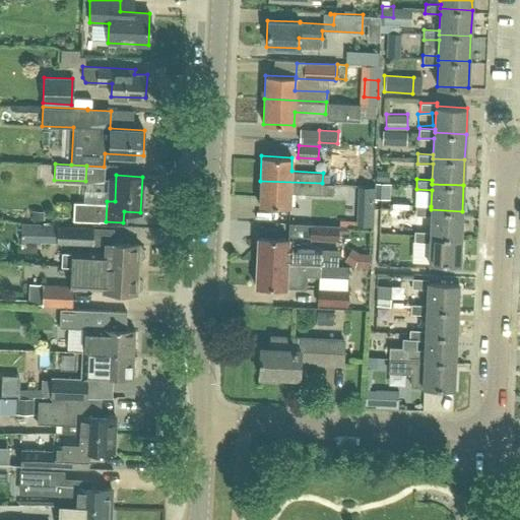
[(333,195),(334,184),(322,183),(260,181),(259,204),(289,206),(290,193),(333,195)]
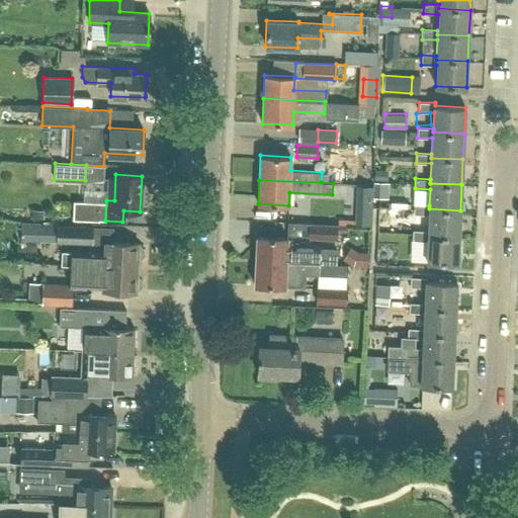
[(105,221),(106,201),(74,200),(73,219),(105,221)]
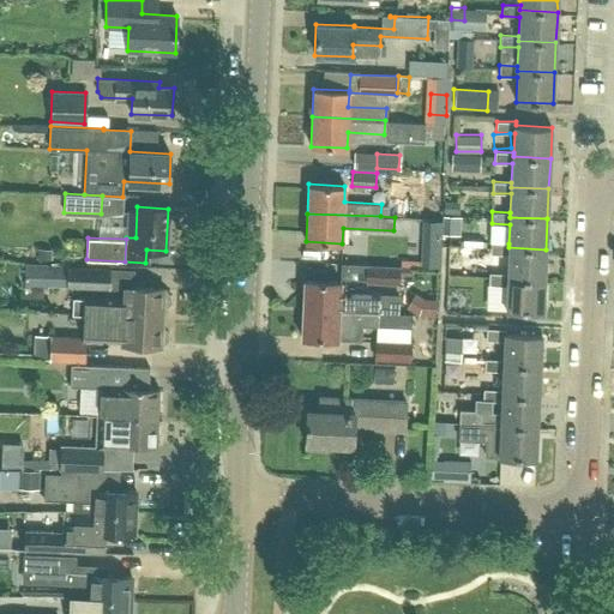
[(545,280),(546,250),(509,247),(509,244),(491,242),(491,245),(467,244),(465,258),(489,259),(491,253),(509,254),(507,274),(507,278),(545,280)]
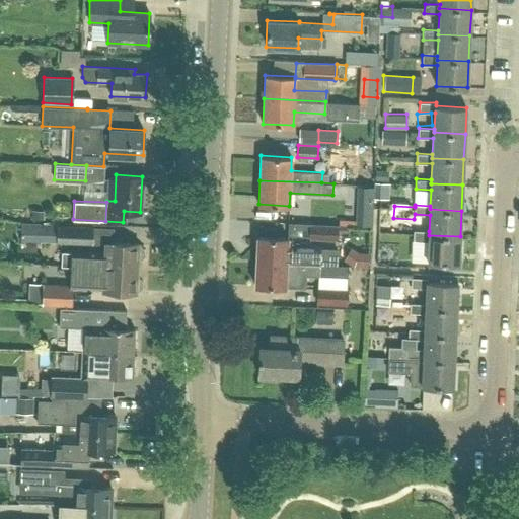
[(309,238),(338,239),(338,225),(310,224),(309,238)]
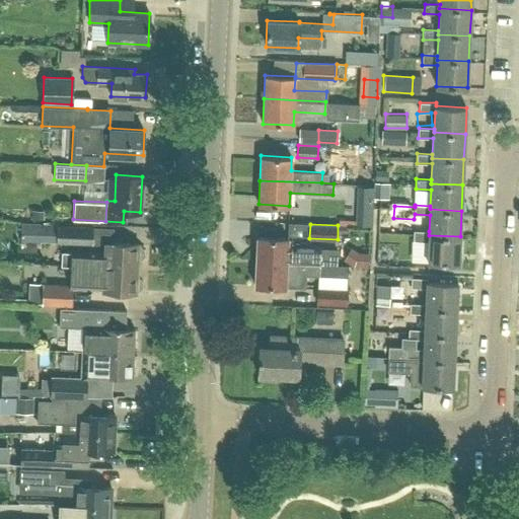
[(93,227),(57,226),(41,225),(40,241),(92,244),(93,227)]
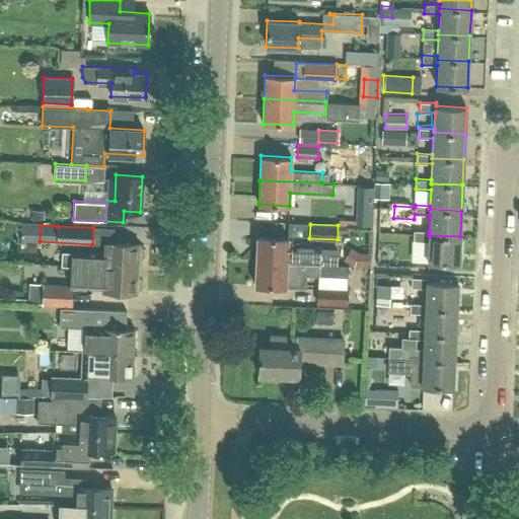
[(458,263),(460,236),(429,235),(429,231),(414,230),(414,239),(429,240),(427,262),(458,263)]
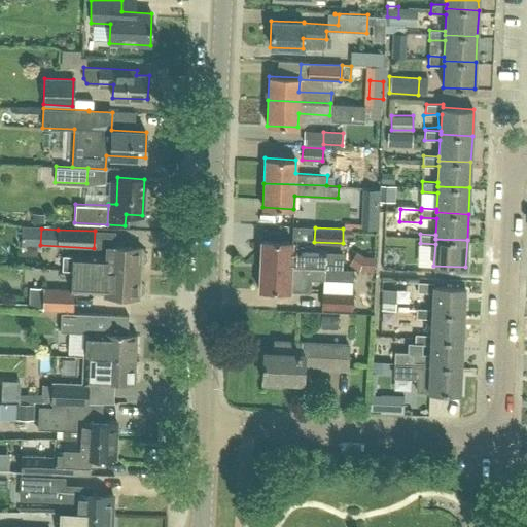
[(303,243),(291,242),(291,241),(260,240),(259,265),(336,269),(337,253),(324,253),(325,249),(303,248),(303,243)]
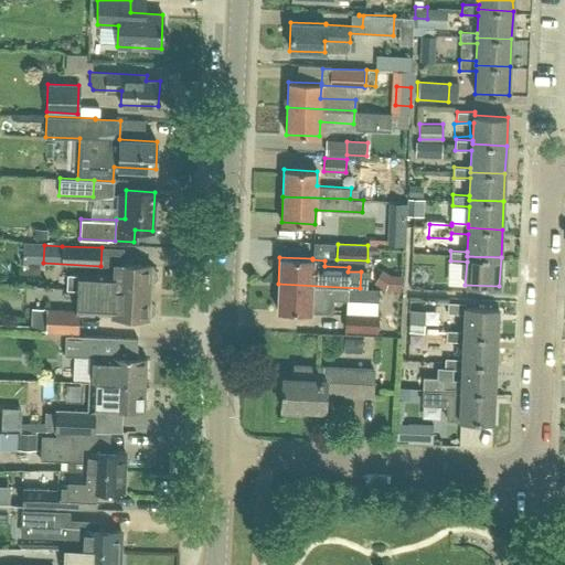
[(77,289),(150,292),(150,281),(152,283),(156,279),(156,272),(153,269),(151,268),(151,266),(113,264),(113,276),(67,274),(66,288),(77,289)]
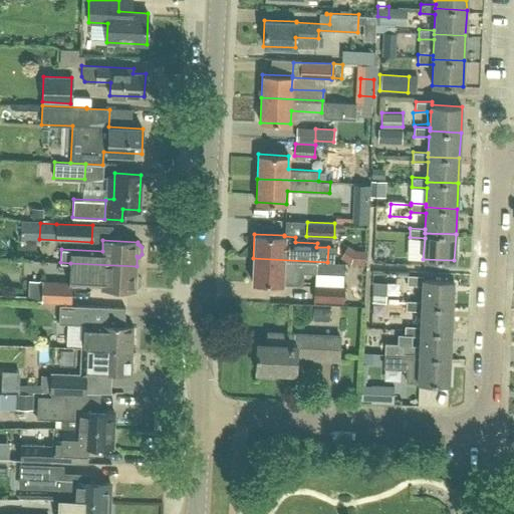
[(252,282),(282,284),(302,285),(303,272),(327,273),(327,262),(253,258),(252,282)]
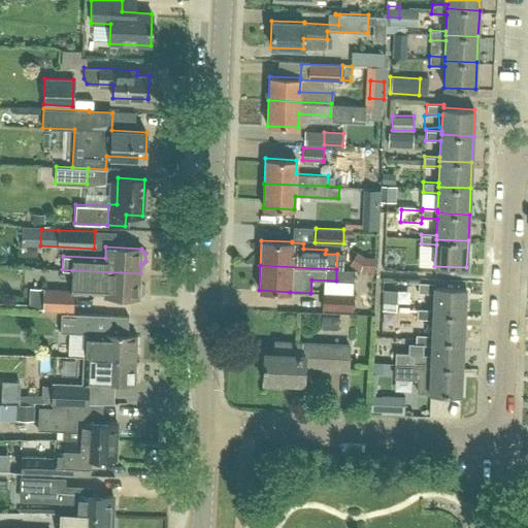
[(140,273),(72,270),(71,284),(77,284),(77,292),(103,293),(103,297),(139,298),(139,295),(141,295),(144,293),(144,286),(142,283),(139,283),(140,273)]
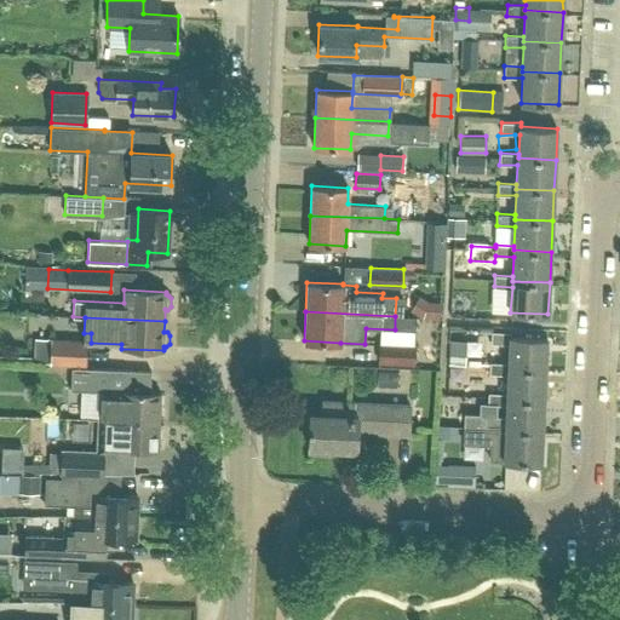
[(507,367),(545,369),(546,338),(511,336),(511,332),(492,332),(491,343),(509,343),(507,362),(507,367)]
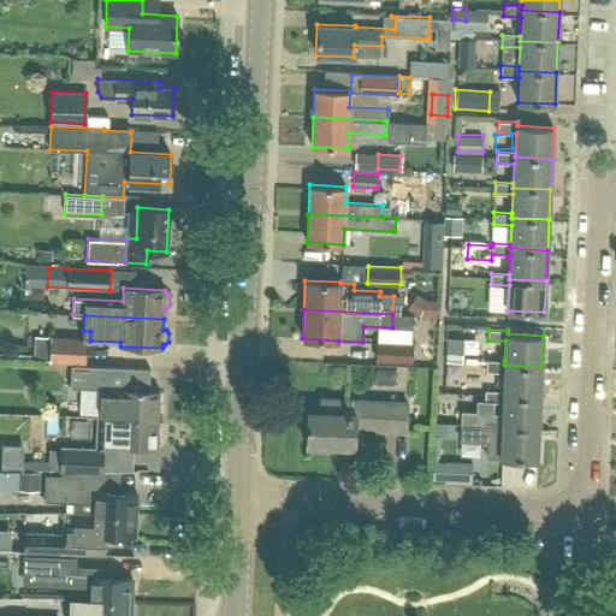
[(84,338),(51,337),(35,337),(34,361),(49,361),(49,362),(84,362),(84,338)]
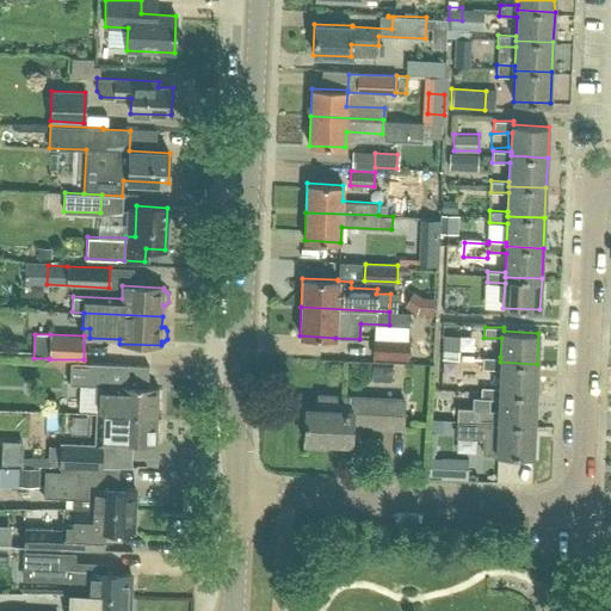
[(408,340),(388,339),(372,338),(372,357),(408,358),(408,340)]
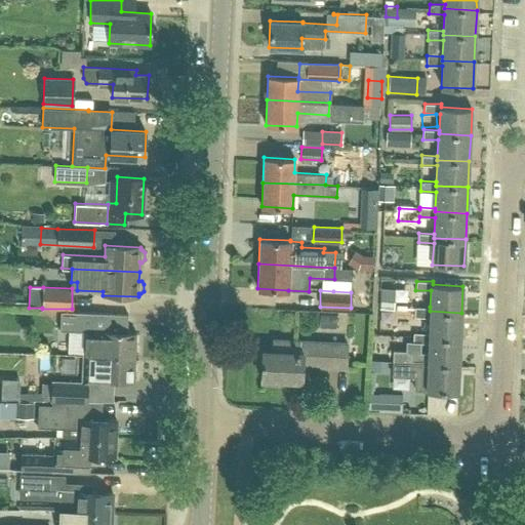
[(460,338),(461,313),(430,311),(430,307),(414,307),(414,316),(429,317),(429,333),(428,337),(460,338)]
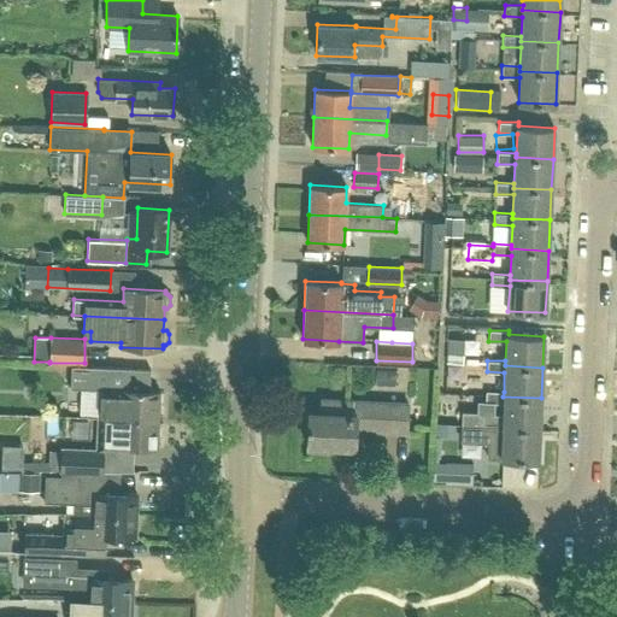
[(99,389),(98,417),(158,419),(159,391),(129,389),(127,383),(127,368),(71,365),(70,388),(99,389)]
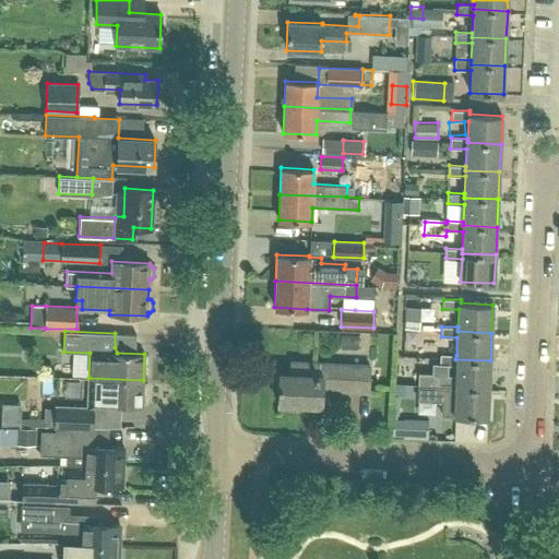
[(489,388),(490,360),(455,359),(456,355),(440,354),(439,364),(432,364),(432,373),(418,372),(418,384),(428,384),(439,385),(438,385),(489,388)]
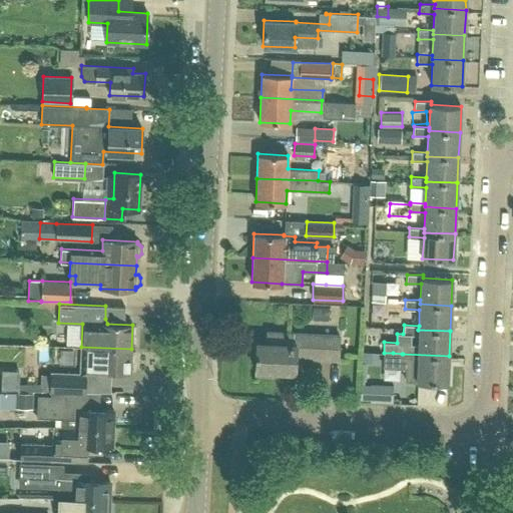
[(296,357),(337,359),(339,334),(267,330),(266,343),(255,342),(254,370),(295,372),(296,357)]
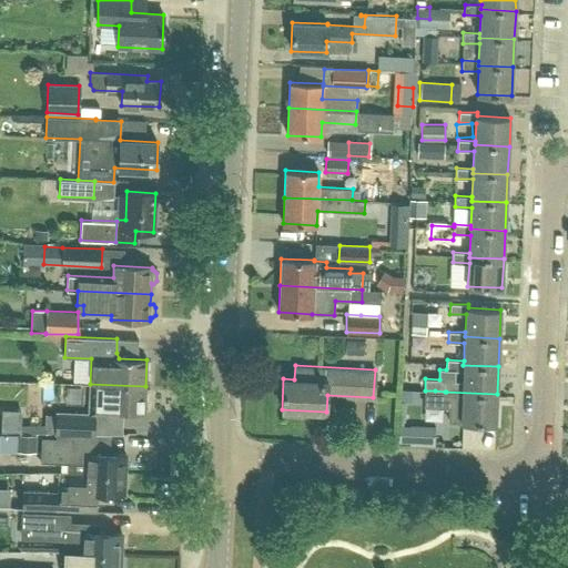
[(144,412),(145,386),(90,384),(88,414),(57,413),(56,434),(94,434),(95,415),(108,415),(108,411),(144,412)]
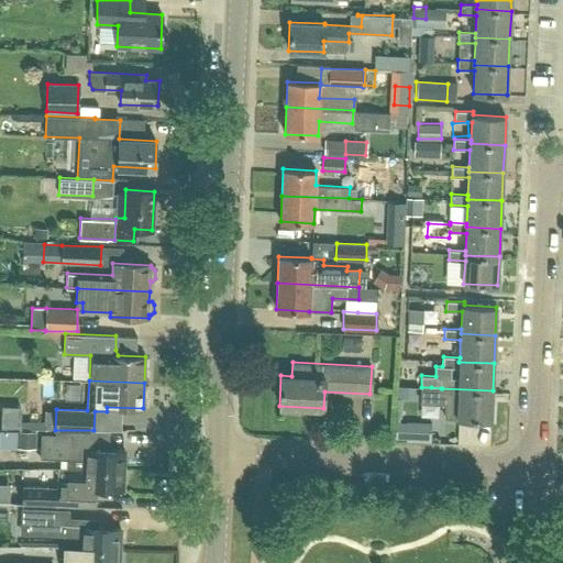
[(441,395),(457,395),(456,418),(490,419),(493,390),(441,388),(441,395)]
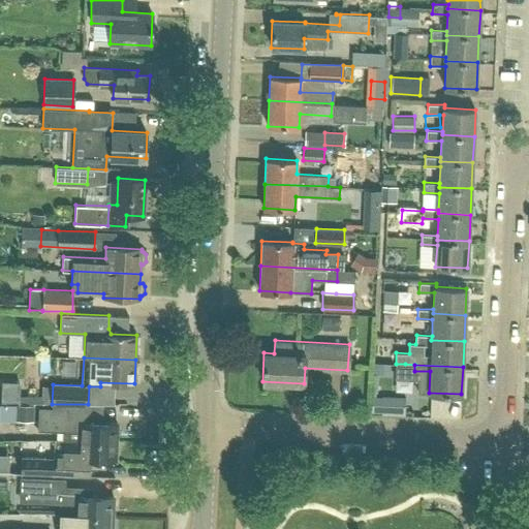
[(20,396),(22,380),(7,378),(5,394),(20,396)]
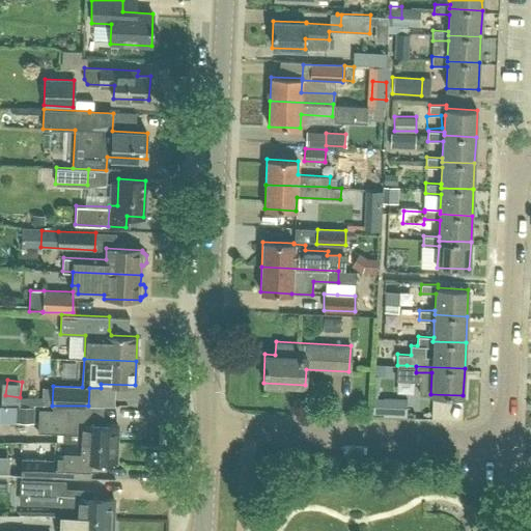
[(16,431),(28,432),(29,407),(17,406),(16,431)]
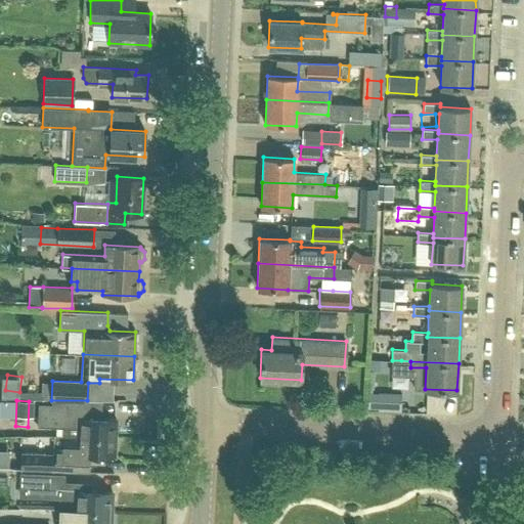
[(80,436),(114,437),(115,419),(81,418),(82,405),(38,405),(37,426),(80,428),(80,436)]
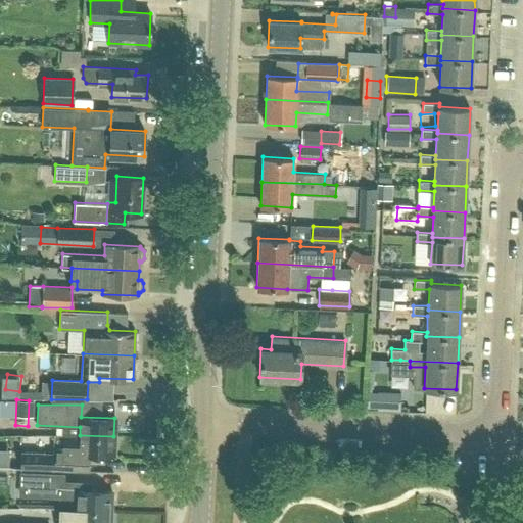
[(113,456),(113,436),(80,435),(54,434),(53,446),(52,446),(52,450),(20,449),(19,468),(81,471),(82,455),(113,456)]
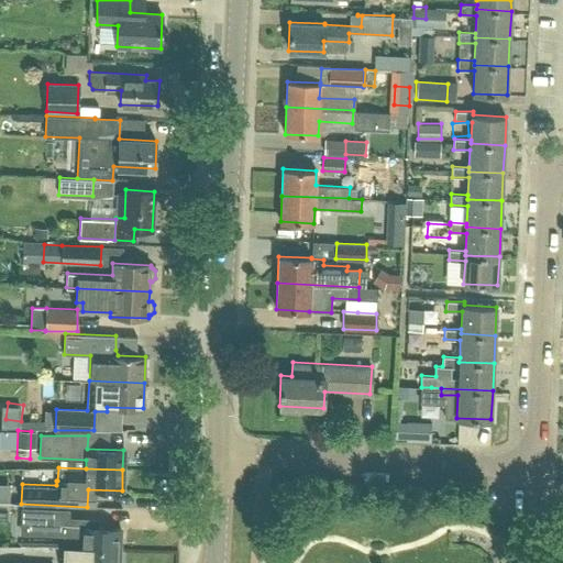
[(81,547),(119,549),(120,528),(97,527),(97,520),(65,519),(65,509),(20,507),(20,521),(47,522),(46,532),(64,533),(64,545),(81,547)]
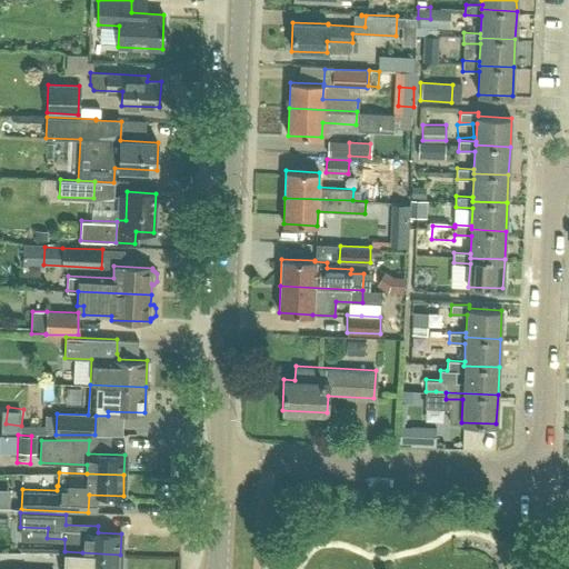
[(119,568),(120,555),(82,552),(65,551),(63,568),(119,568)]
